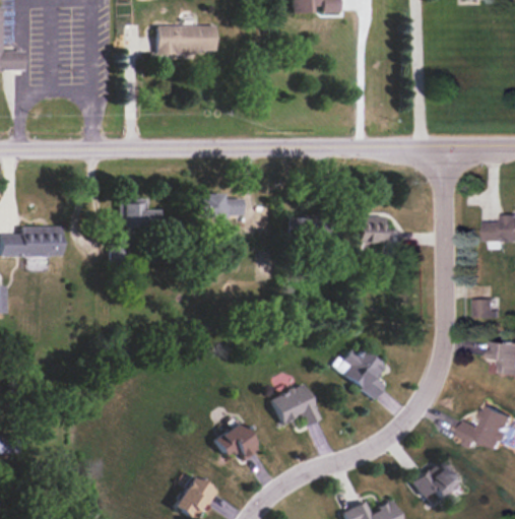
[(294,0),(295,14),(320,13),(341,12),(340,0),(294,0)]
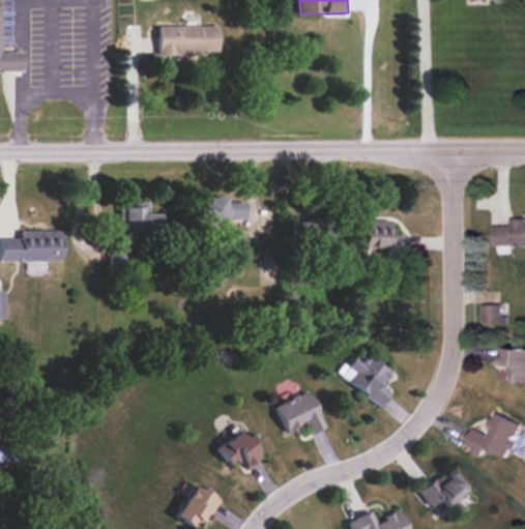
[(4,6),(0,6),(0,72),(27,72),(27,53),(4,53),(4,6)]
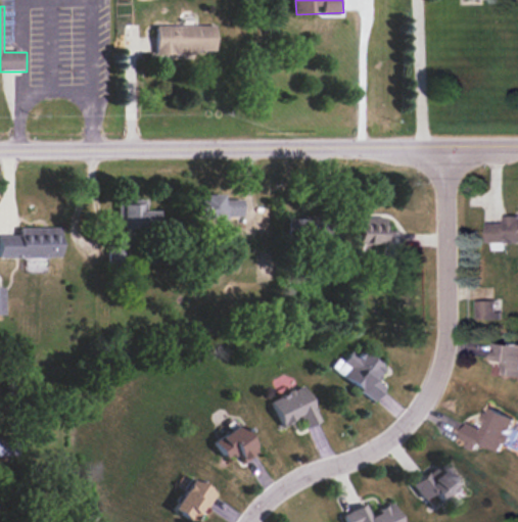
[(219,26),(158,27),(159,55),(219,54),(219,26)]
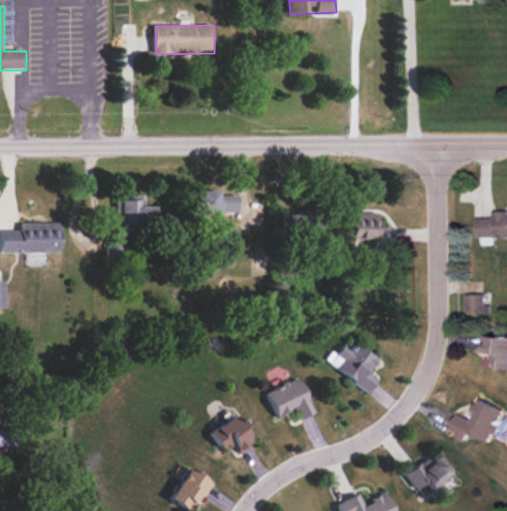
[(221,191),(198,191),(198,214),(241,213),(241,196),(221,196),(221,191)]
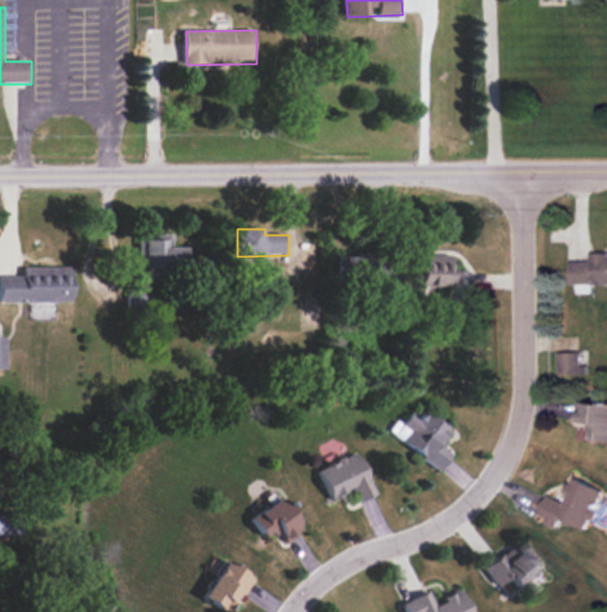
[(176,235),(143,236),(143,268),(190,267),(189,248),(176,248),(176,235)]
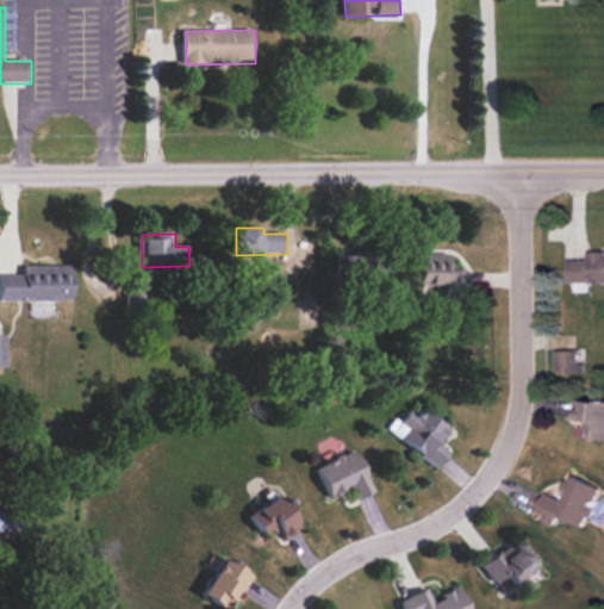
[(574,261),(574,284),(603,283),(603,253),(593,254),(593,261),(574,261)]
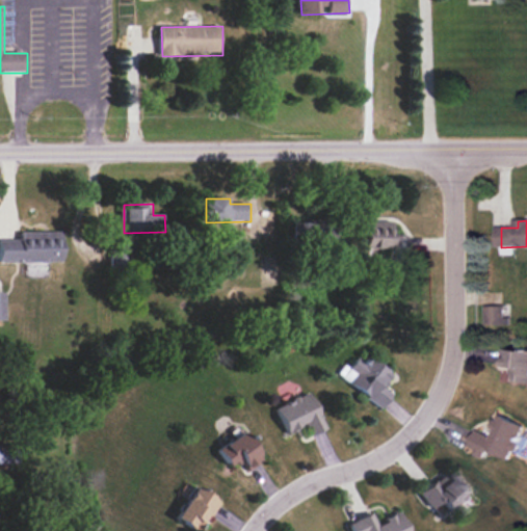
[(295,221),(295,242),(328,243),(330,222),(295,221)]
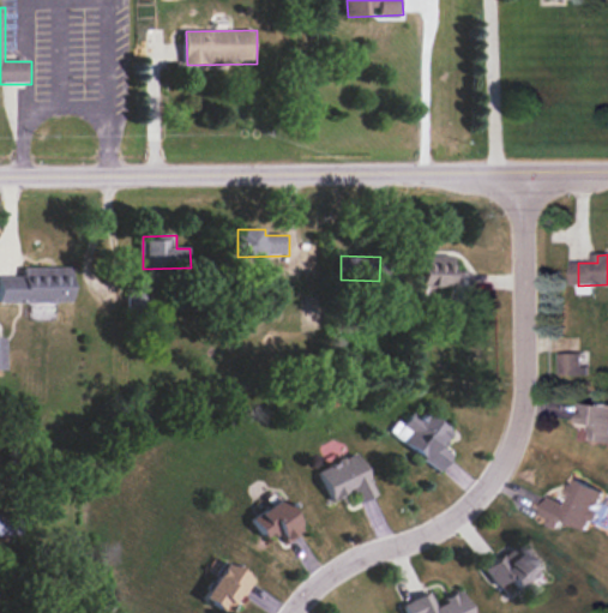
[(458,256),(425,256),(425,298),(445,299),(445,287),(456,287),(456,294),(475,295),(476,272),(458,271),(458,256)]
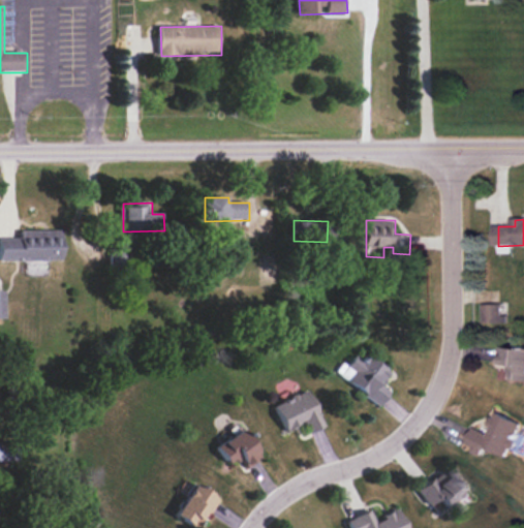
[(2,262),(65,261),(65,230),(23,231),(23,240),(2,240),(2,262)]
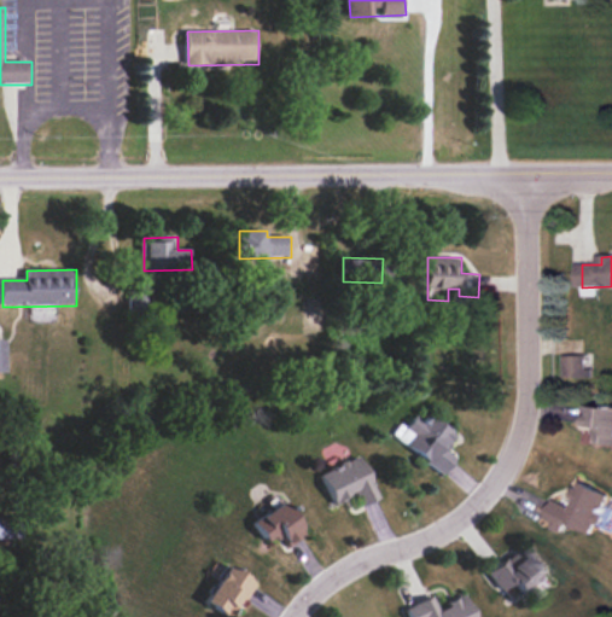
[(10,339),(0,339),(0,372),(11,373),(10,339)]
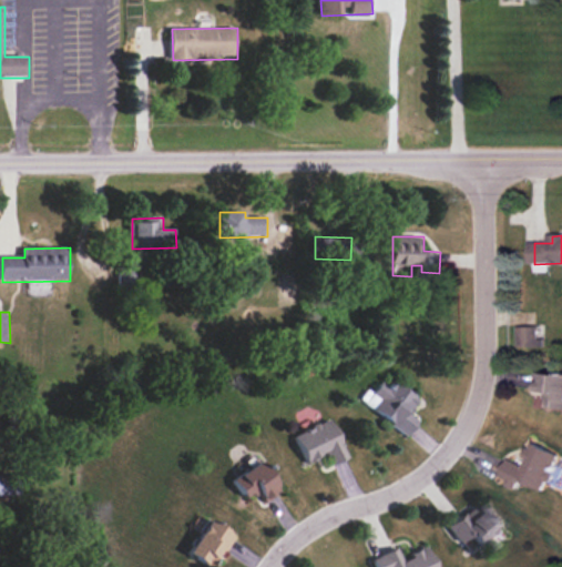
[(542,327),(521,327),(522,352),(550,351),(549,340),(542,340),(542,327)]
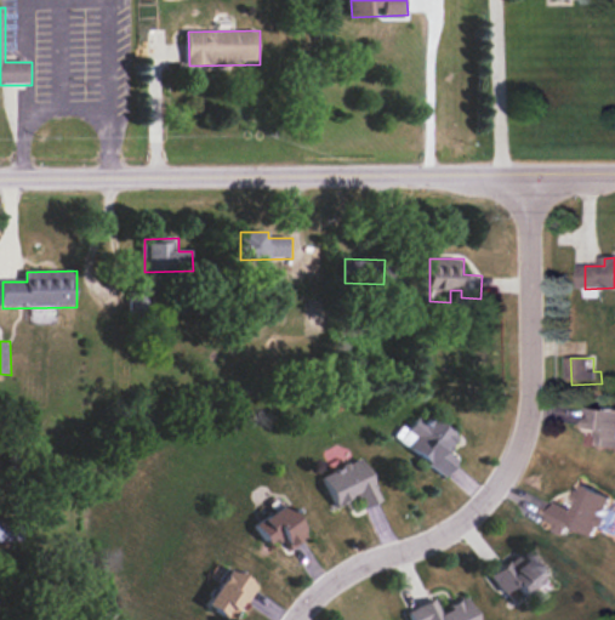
[(603,447),(614,447),(614,409),(590,409),(588,430),(604,430),(603,447)]
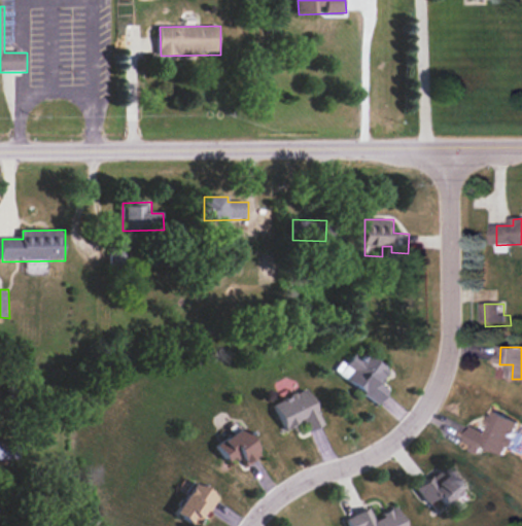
[(392,390),(383,384),(393,371),(369,353),(364,359),(355,353),(341,375),(382,405),(392,390)]
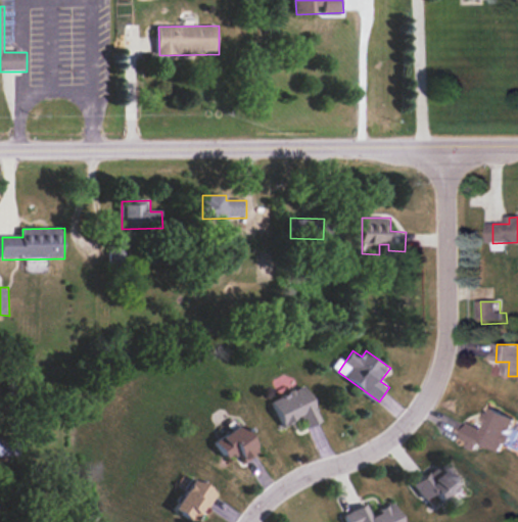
[(285,427),(305,419),(310,428),(324,423),(310,386),(275,400),(285,427)]
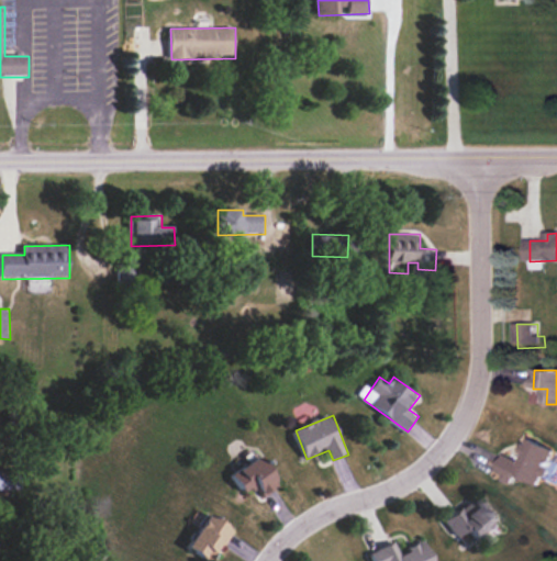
[(556,450),(532,438),(522,461),(508,456),(498,478),(516,485),(521,477),(544,486),(556,459),(556,450)]
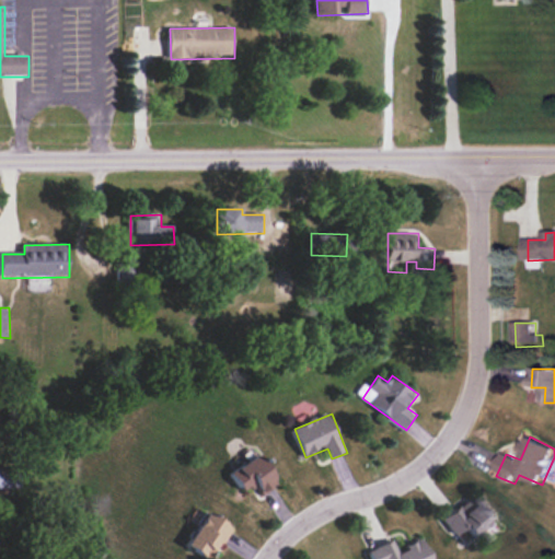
[(281,487),(259,455),(232,474),(244,491),(254,485),(264,499),(281,487)]
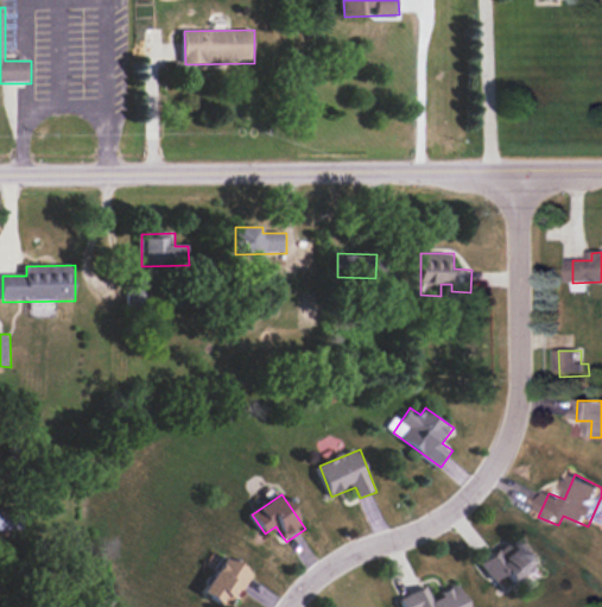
[(26,528),(25,516),(11,518),(12,529),(26,528)]
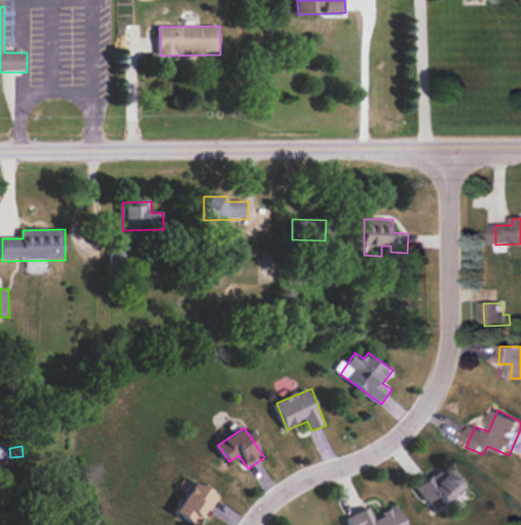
[(213,512),(222,496),(197,481),(177,513),(195,524),(198,524),(209,509),(213,512)]
